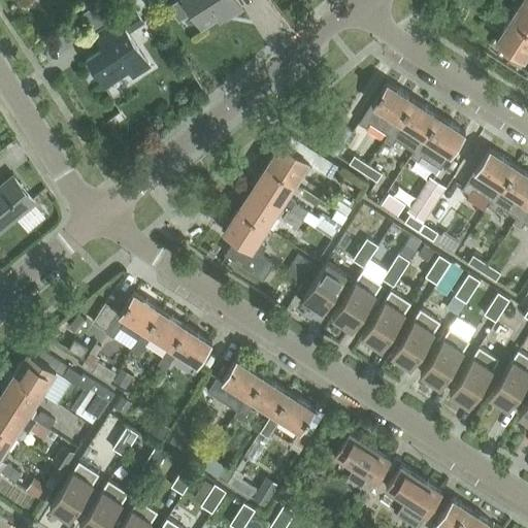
[(178,0),(169,6),(177,20),(191,12),(200,27),(217,17),(217,15),(224,10),(228,17),(241,8),(236,0),(178,0)]
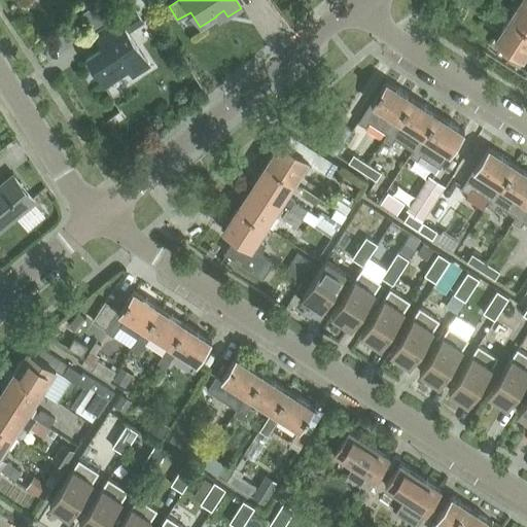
[(526,0),(519,0),(507,19),(526,30),(526,0)]
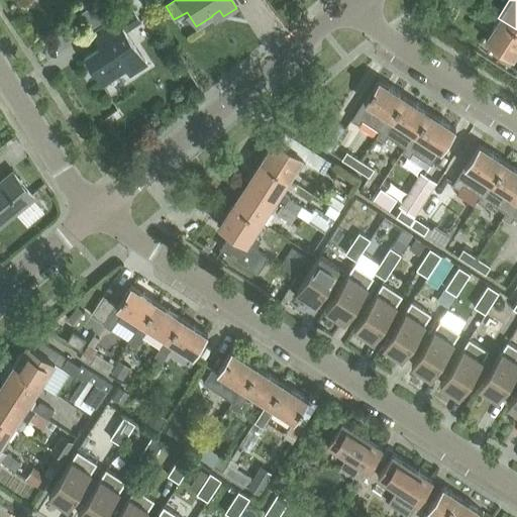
[(104,44),(84,58),(101,86),(125,71),(129,78),(136,74),(137,75),(141,73),(140,71),(146,67),(125,32),(140,22),(132,9),(96,31),(104,44)]
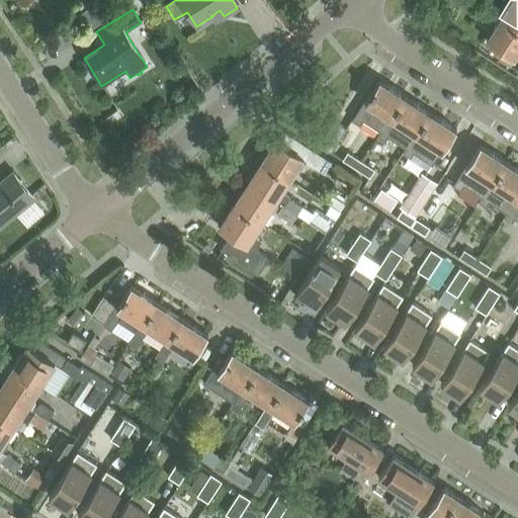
[(517,51),(517,29),(499,18),(485,39),(513,58),(517,51)]
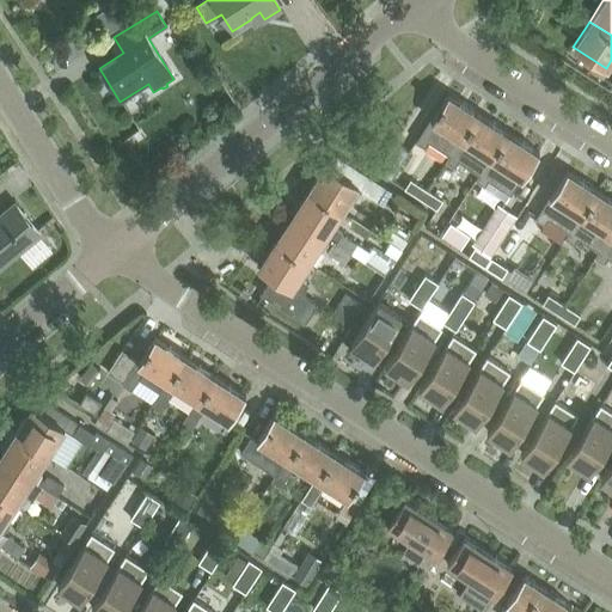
[(478,114),(447,95),(430,121),(429,120),(415,142),(424,148),(428,142),(448,155),(451,157),(478,114)]
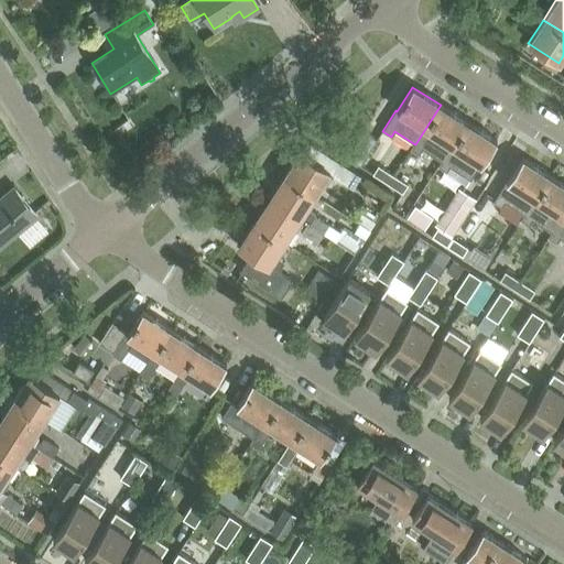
[(415,144),(413,143),(410,149),(418,154),(422,149),(441,161),(443,162),(468,122),(441,105),(415,144)]
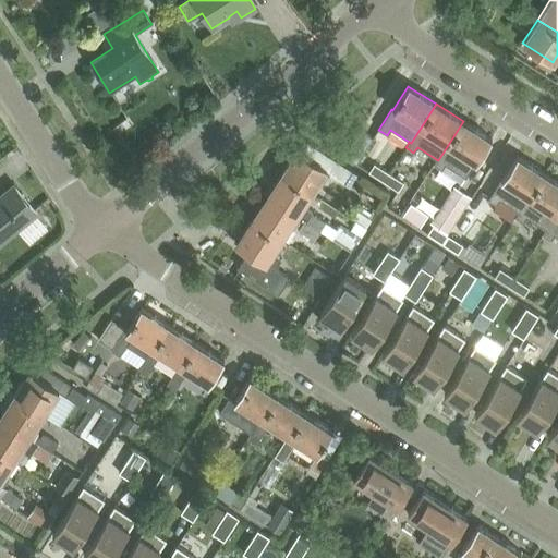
[(463,121),(438,160),(436,159),(433,165),(440,170),(445,165),(452,170),(449,176),(461,183),(464,178),(474,164),(475,165),(492,140),(463,121)]
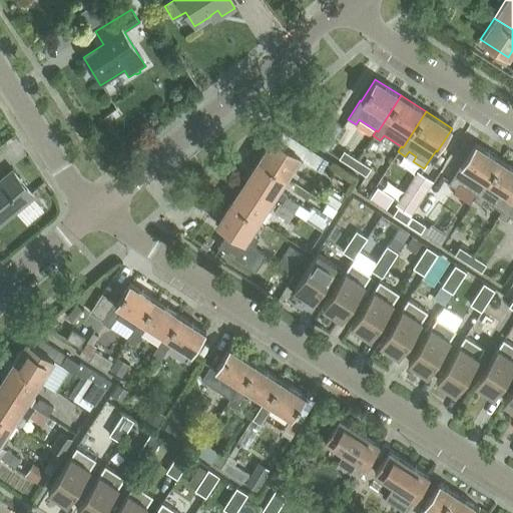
[(304,136),(315,143),(330,119),(320,112),(304,136)]
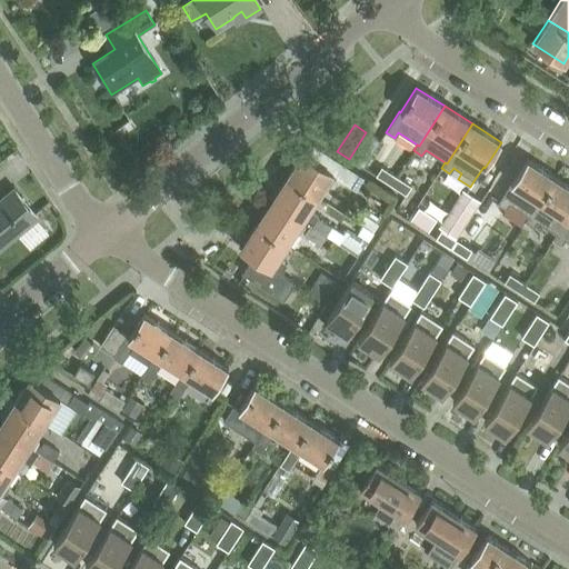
[(367,133),(349,160),(362,168),(379,142),(367,133)]
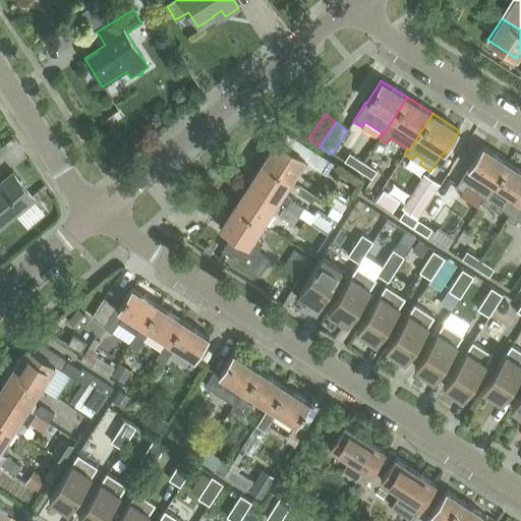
[(262,163),(290,181),(303,160),(304,159),(300,156),(276,140),(262,163)]
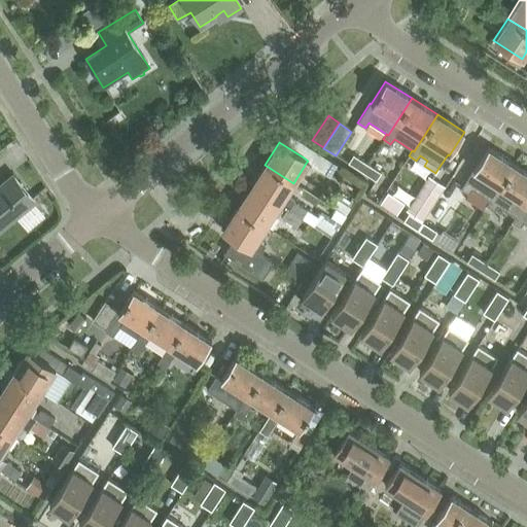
[(491,202),(515,165),(488,147),(473,170),(472,169),(460,188),(468,194),(471,188),(489,201),(491,202)]
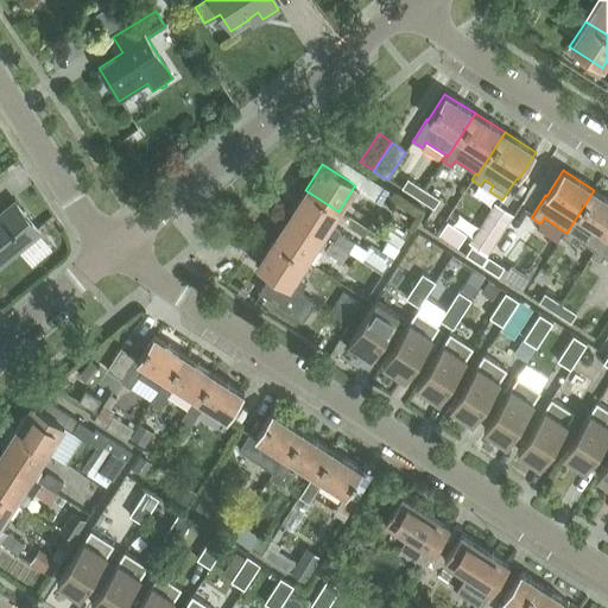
[(417,198),(423,190),(406,179),(400,189),(417,198)]
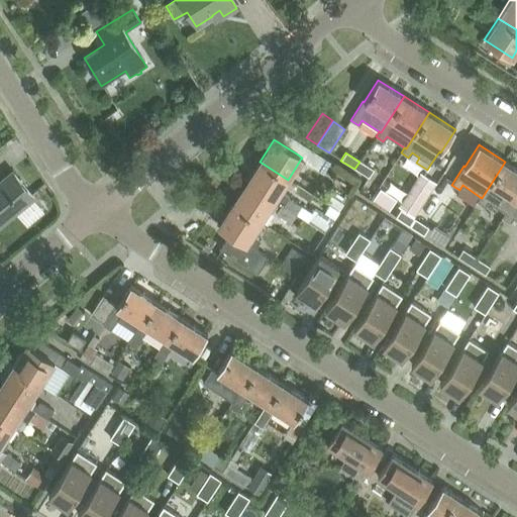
[(274,201),(281,206),(295,215),(301,207),(288,198),(289,197),(280,191),(288,180),(260,162),(245,183),(274,201)]
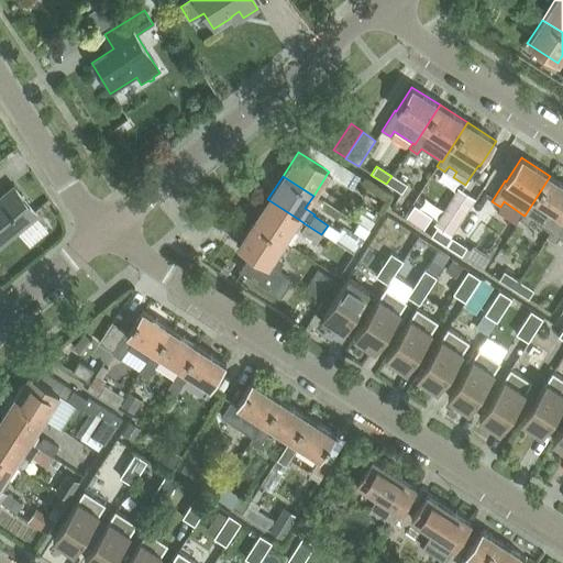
[(386,184),(401,194),(406,186),(392,176),(386,184)]
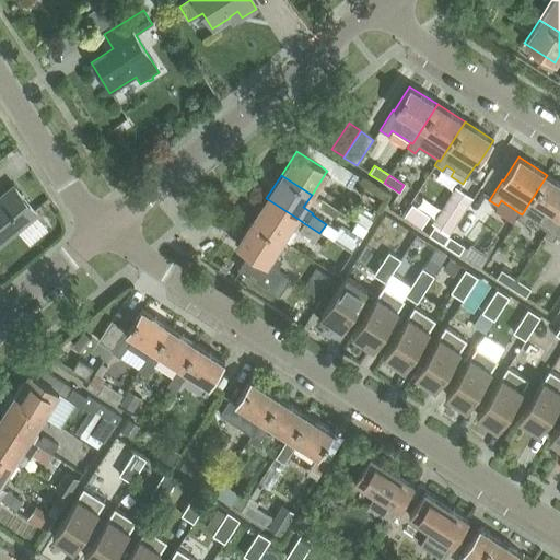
[(522,214),(520,213),(516,218),(524,223),(528,219),(547,231),(548,232),(559,213),(559,183),(547,175),(522,214)]
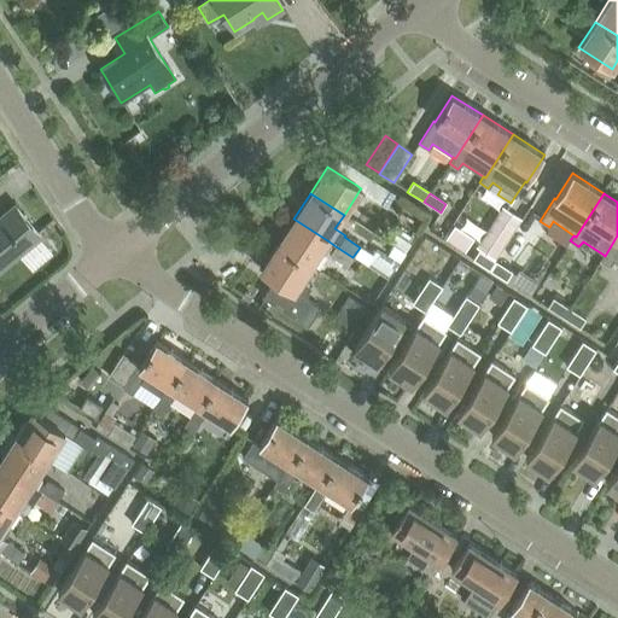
[(0,269),(39,238),(13,207),(0,217),(0,269)]
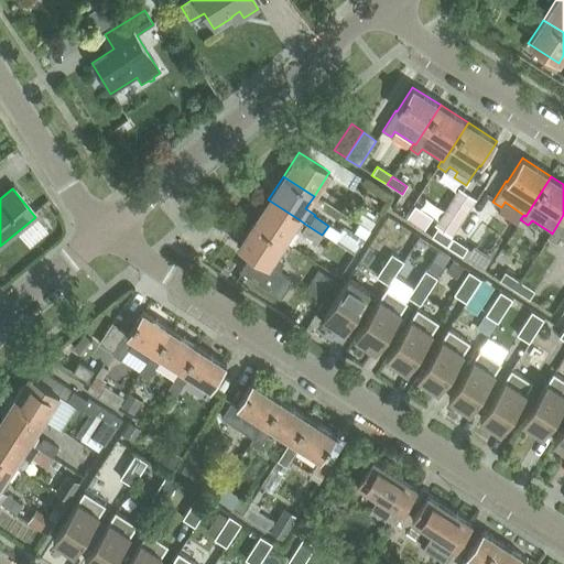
[(458,190),(435,226),(451,236),(474,199),(458,190)]
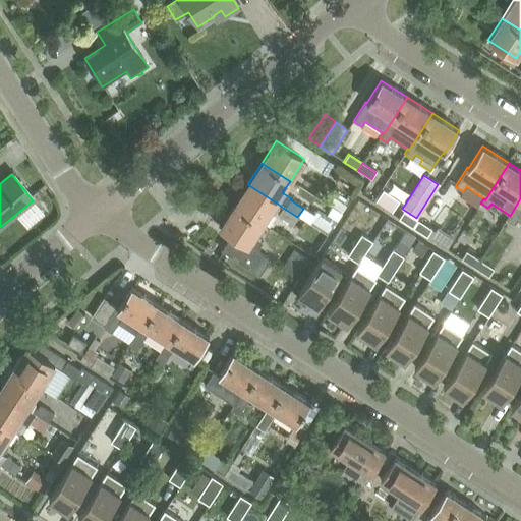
[(380,206),(388,192),(370,182),(362,194),(380,206)]
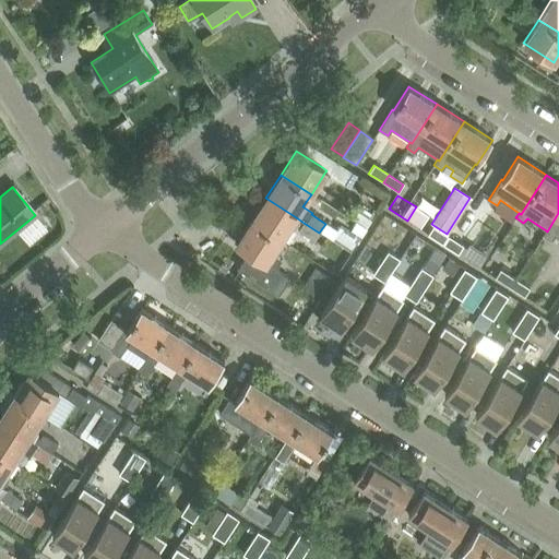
[(251,221),(281,240),(296,217),(265,198),(251,221)]
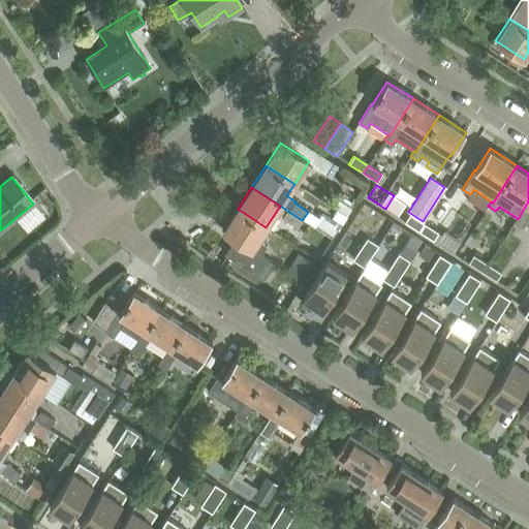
[(528,201),(518,219),(517,218),(514,223),(521,228),(525,223),(528,225),(528,201)]
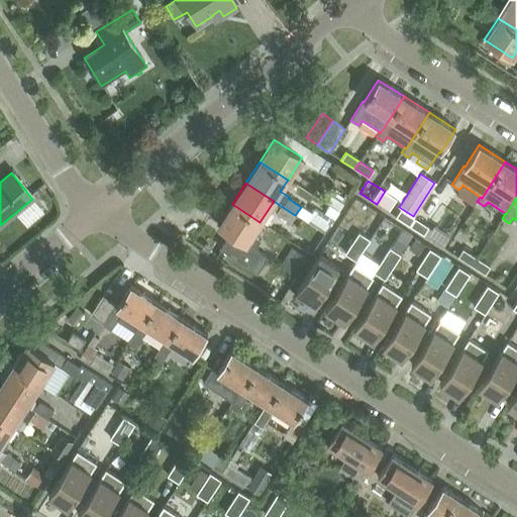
[(249,238),(260,222),(232,204),(218,226),(229,234),(220,249),(257,274),(268,257),(254,249),(257,243),(249,238)]
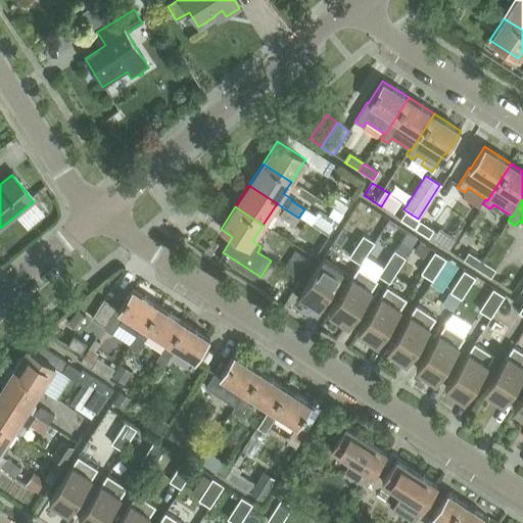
[(298,218),(284,208),(279,217),(293,226),(298,218)]
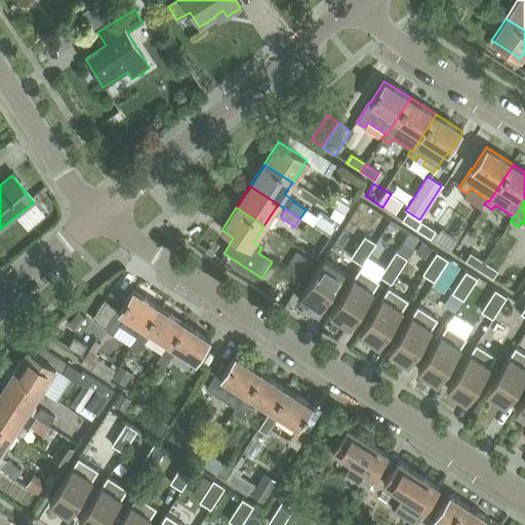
[(406,213),(401,220),(415,230),(420,223),(406,213)]
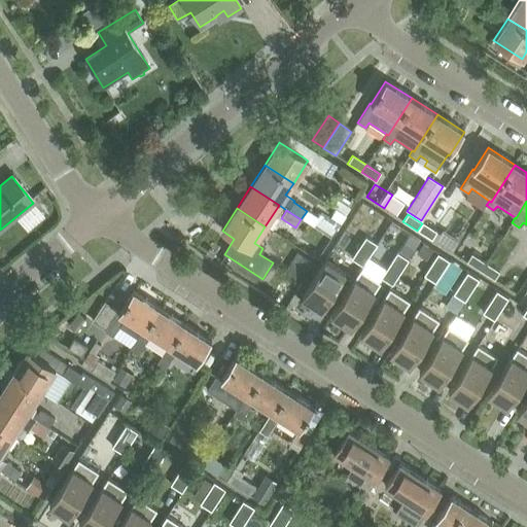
[(422,223),(417,232),(431,241),(436,233),(422,223)]
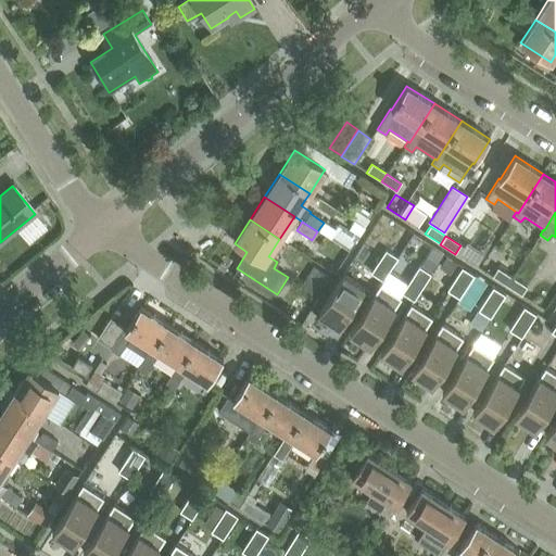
[(432,248),(420,266),(430,273),(442,254),(432,248)]
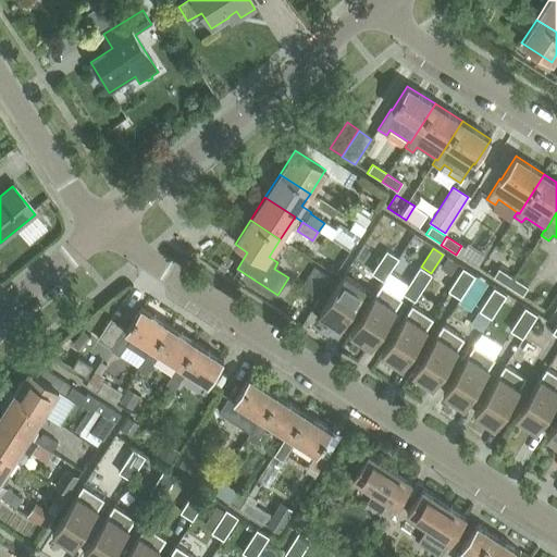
[(386,251),(371,274),(383,282),(398,259),(386,251)]
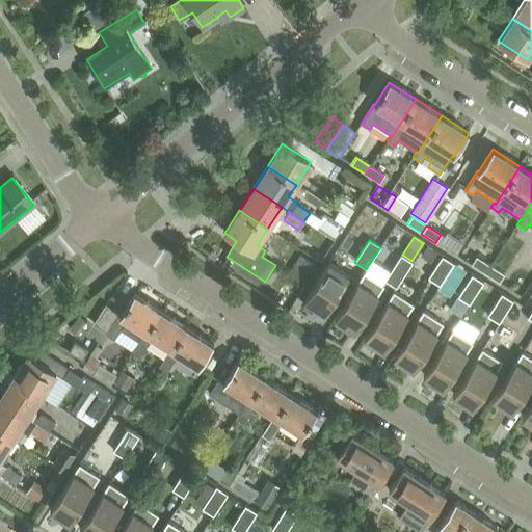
[(299,255),(288,274),(304,285),(306,285),(317,266),(300,256),(299,255)]
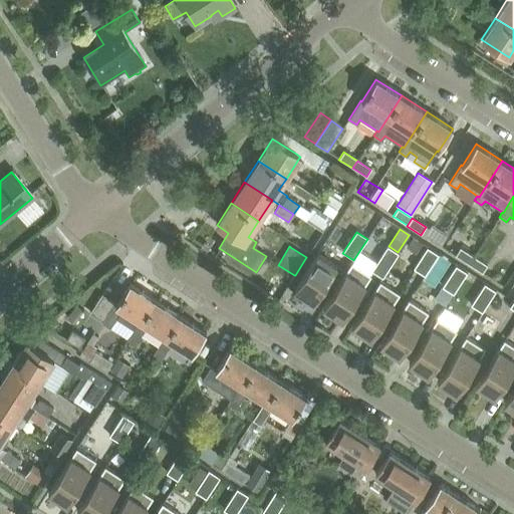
[(388,247),(371,271),(381,278),(399,254),(388,247)]
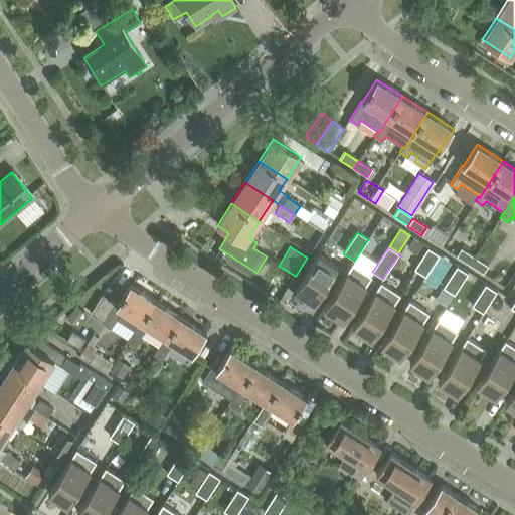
[(413,270),(424,277),(439,255),(427,248),(413,270)]
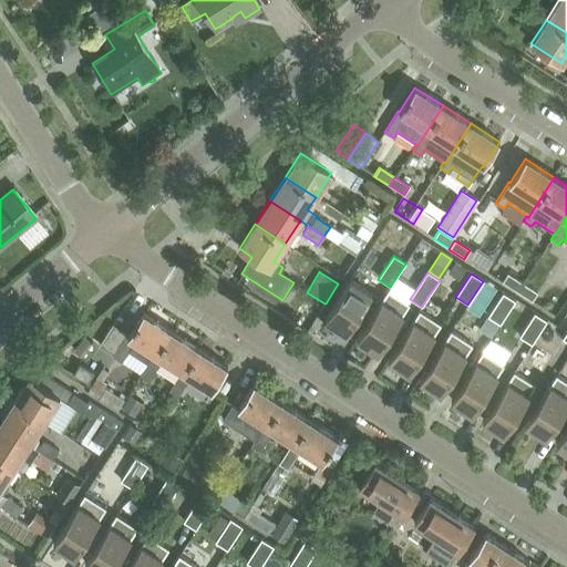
[(516,292),(522,284),(506,274),(502,282),(516,292)]
